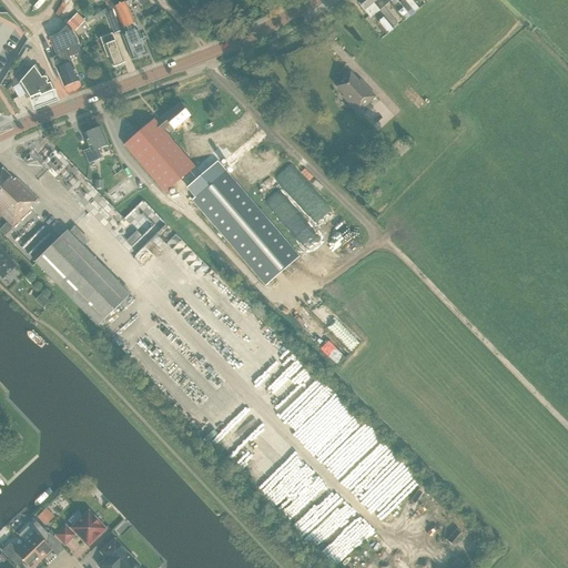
[(393,30),(383,18),(368,0),(362,0),(358,3),(371,19),(373,17),(377,22),(376,22),(386,34),(393,30)]
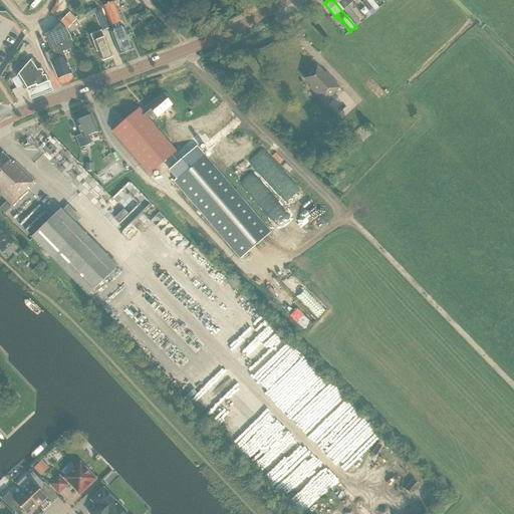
[(349,0),(333,0),(346,16),(355,27),(357,26),(360,23),(347,7),(352,3),(349,0)]
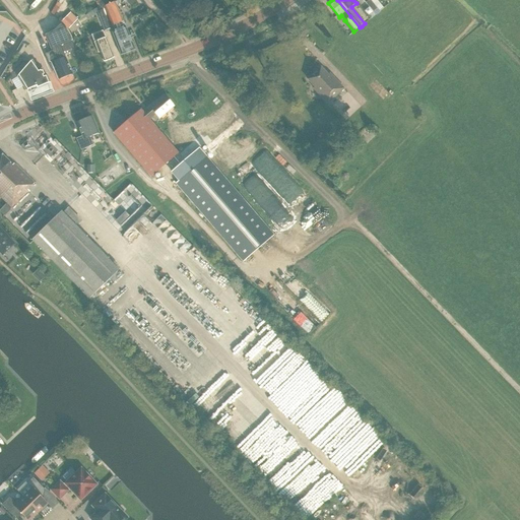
[(353,0),(356,3),(360,0),(363,0),(366,4),(373,12),(377,8),(371,1),(370,0),(353,0)]
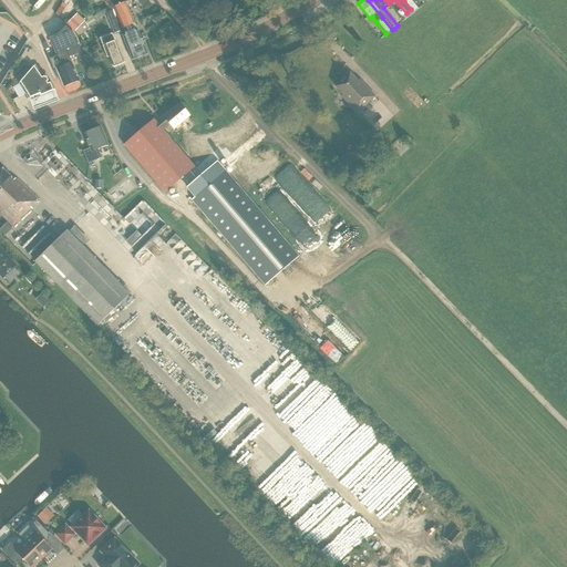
[(403,0),(404,1),(411,9),(413,12),(418,9),(410,0),(403,0)]
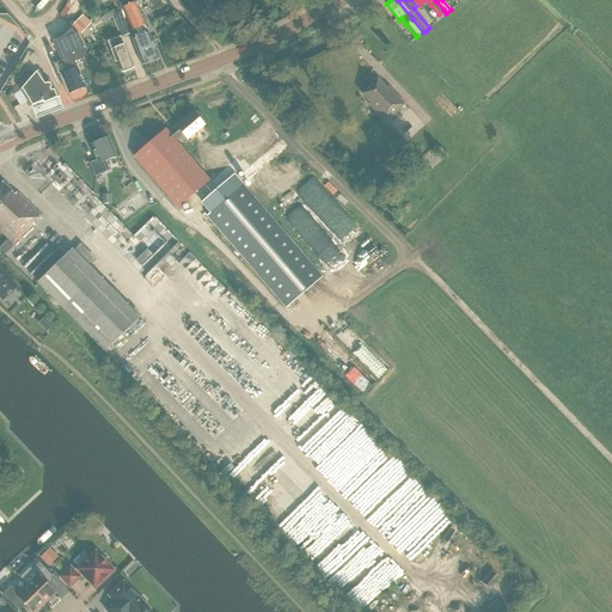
[(133,30),(135,36),(132,37),(142,65),(159,59),(153,43),(134,2),(122,7),(133,30)]
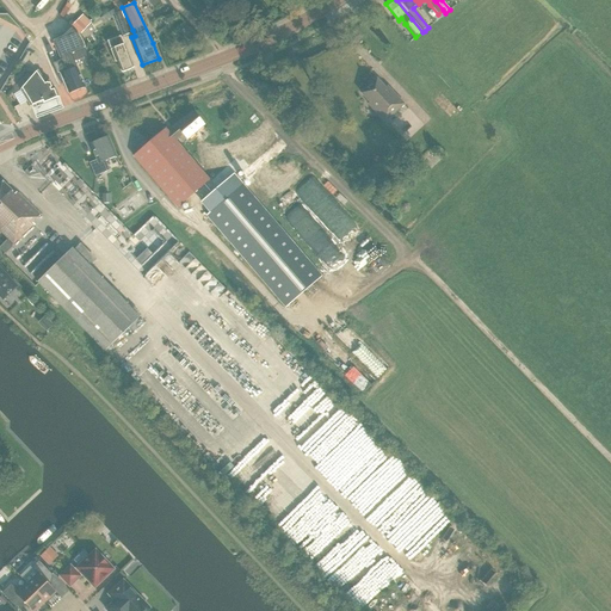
[(129,34),(121,12),(115,14),(123,36),(129,34)]
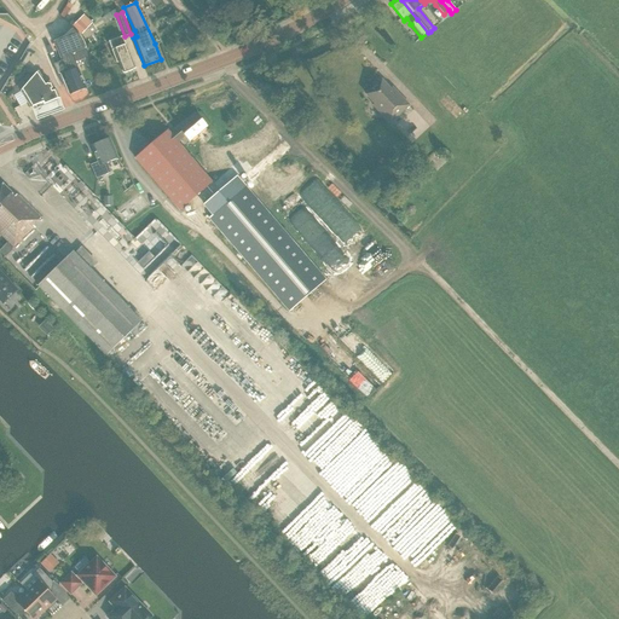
[(82,34),(87,28),(79,19),(73,25),(82,34)]
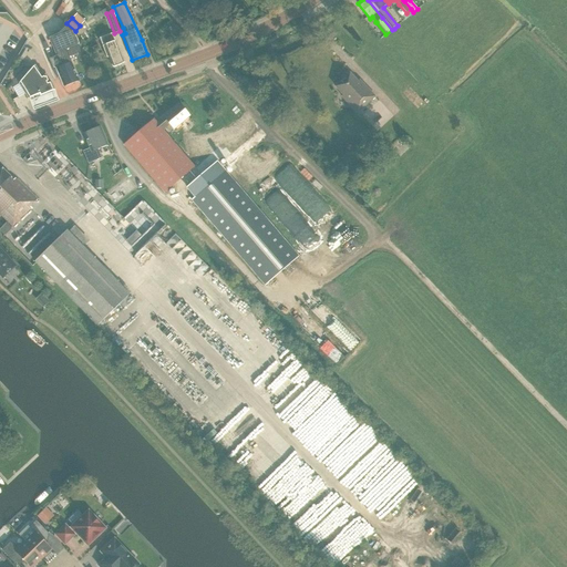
[(78,52),(75,45),(79,44),(75,35),(66,26),(57,34),(50,38),(57,55),(49,59),(57,79),(60,78),(63,86),(79,80),(69,55),(78,52)]
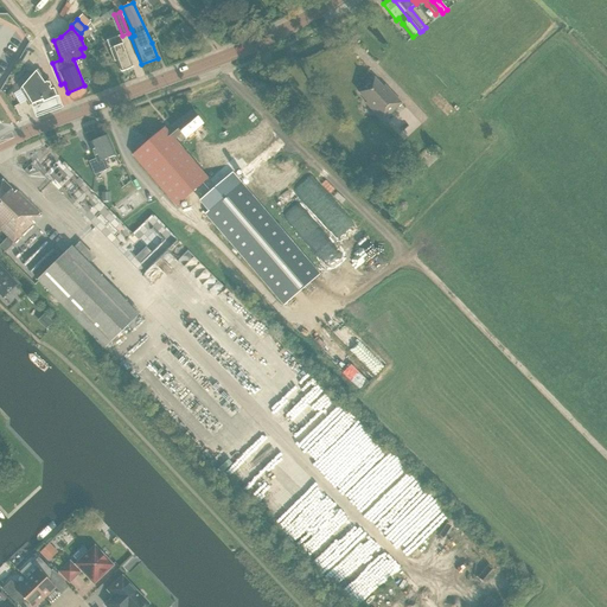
[(117,62),(121,72),(132,68),(123,44),(120,36),(107,40),(110,49),(114,62),(117,62)]
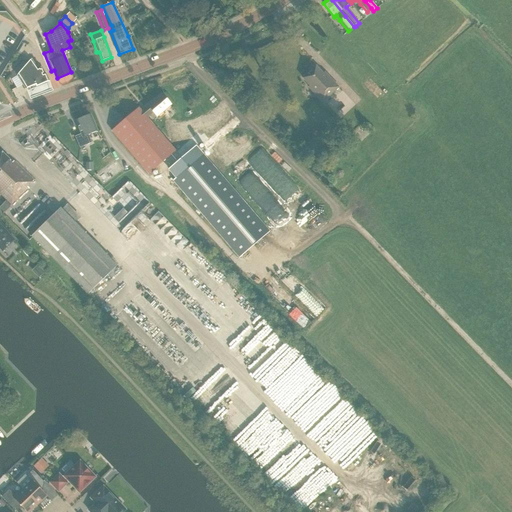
[(17,75),(30,59),(26,56),(13,71),(17,75)]
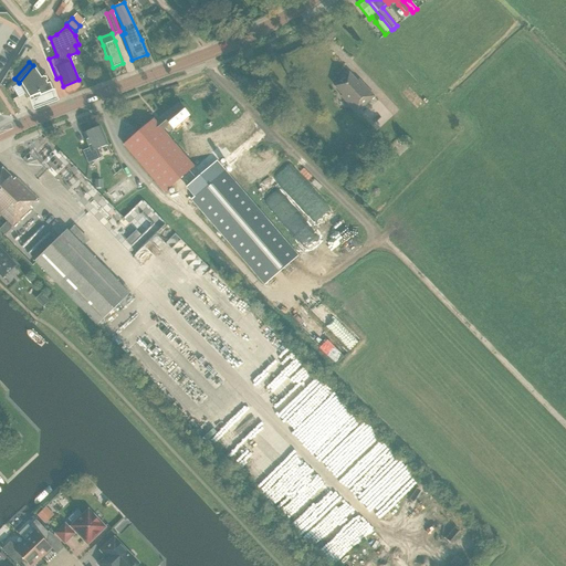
[(19,83),(28,98),(39,94),(40,96),(54,90),(50,81),(48,82),(44,74),(42,75),(34,65),(33,65),(19,83)]
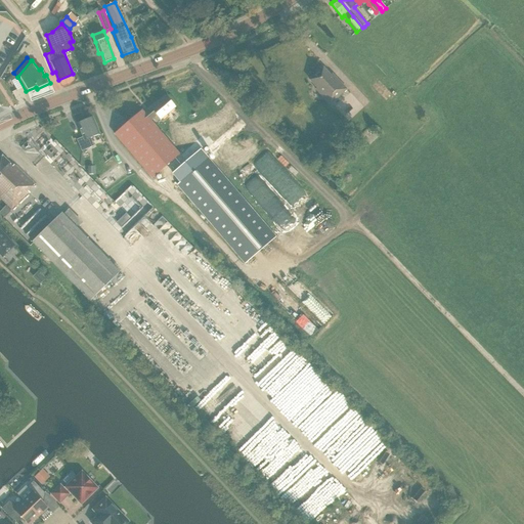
[(315,89),(330,104),(337,98),(346,89),(332,74),(330,76),(322,68),(310,80),(317,88),(315,89)]
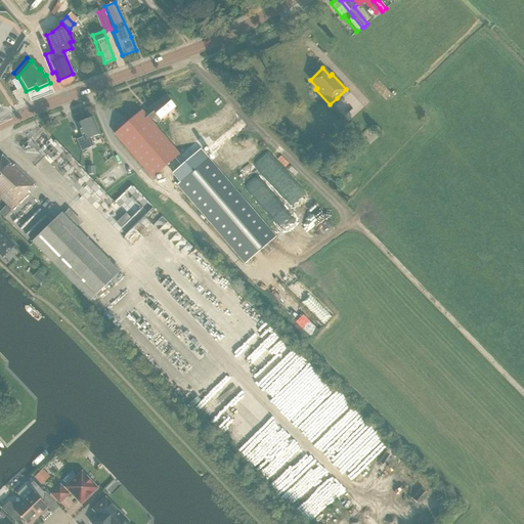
[(380,80),(373,85),(382,98),(389,93),(380,80)]
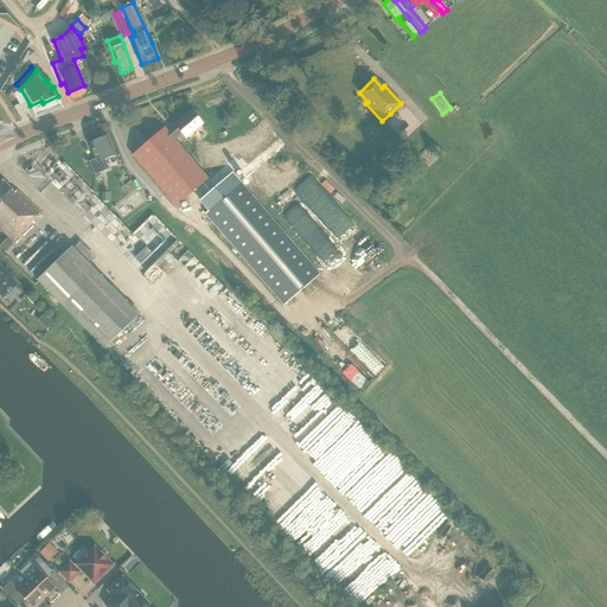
[(30,106),(36,120),(63,109),(58,96),(43,103),(42,101),(30,106)]
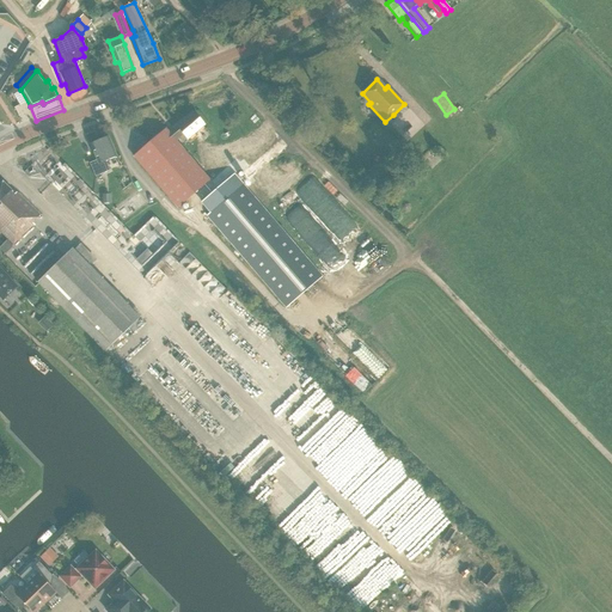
[(177,128),(170,134),(166,129),(134,157),(177,208),(209,179),(176,141),(183,135),(188,140),(204,126),(193,112),(176,126),(177,128)]
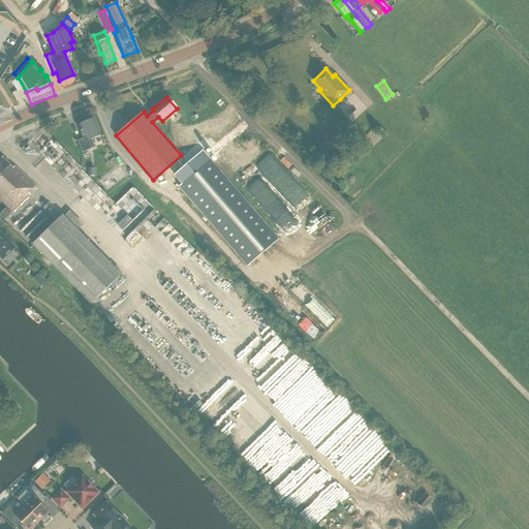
[(91,139),(100,135),(94,119),(78,125),(84,138),(78,141),(82,152),(95,148),(91,139)]
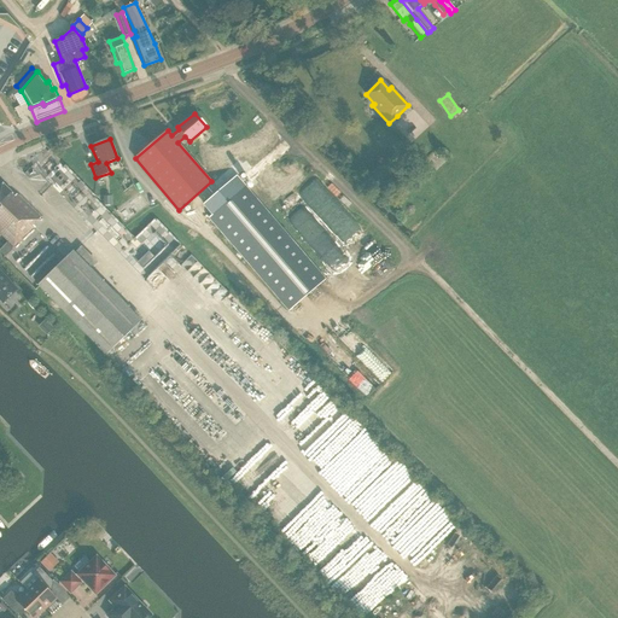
[(237,176),(204,204),(213,215),(208,219),(289,310),(325,279),(245,187),(237,176)]
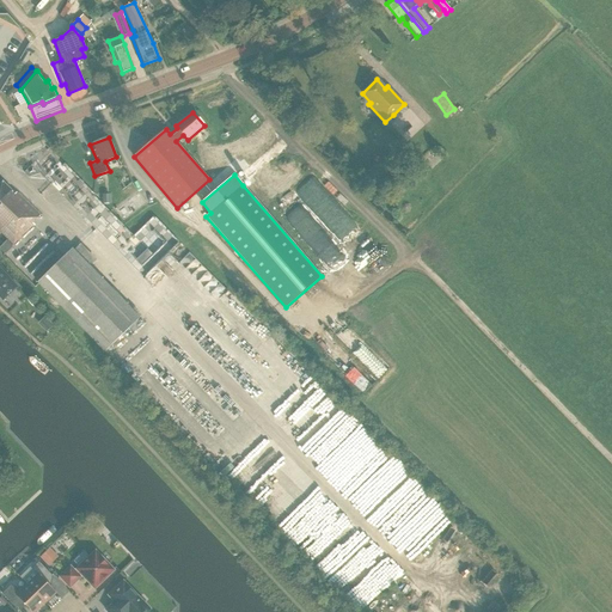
[(12,191),(2,182),(0,184),(0,231),(13,245),(34,225),(32,224),(40,215),(16,193),(14,194),(12,191)]
